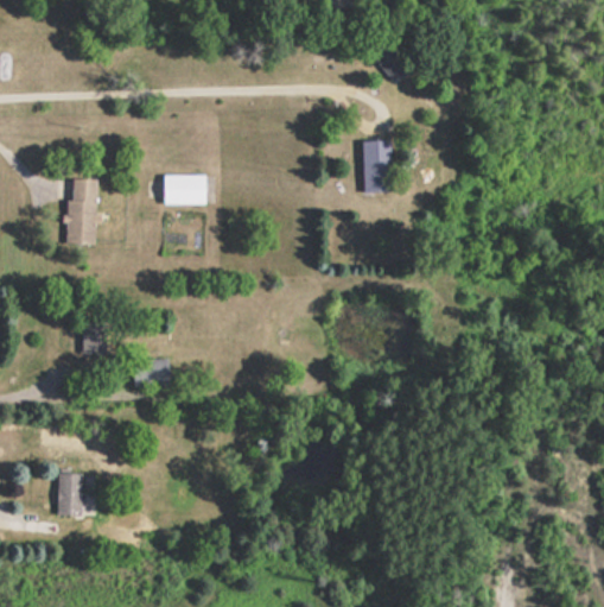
[(364,193),(392,193),(392,140),(364,140),(364,193)]
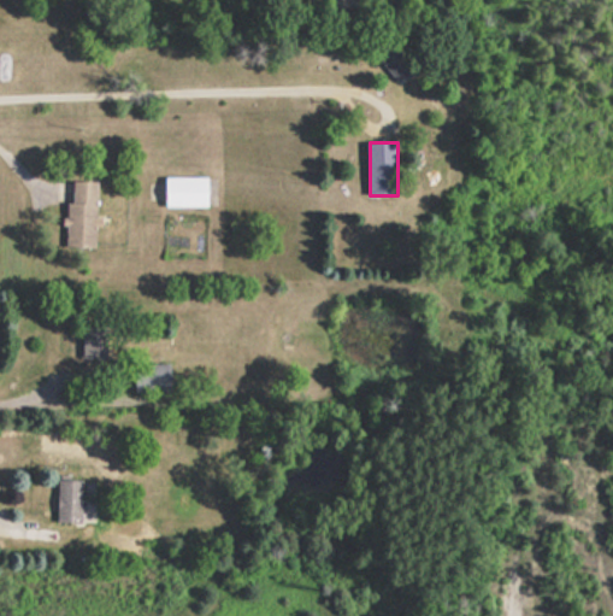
[(166,207),(217,207),(217,177),(166,177),(166,207)]
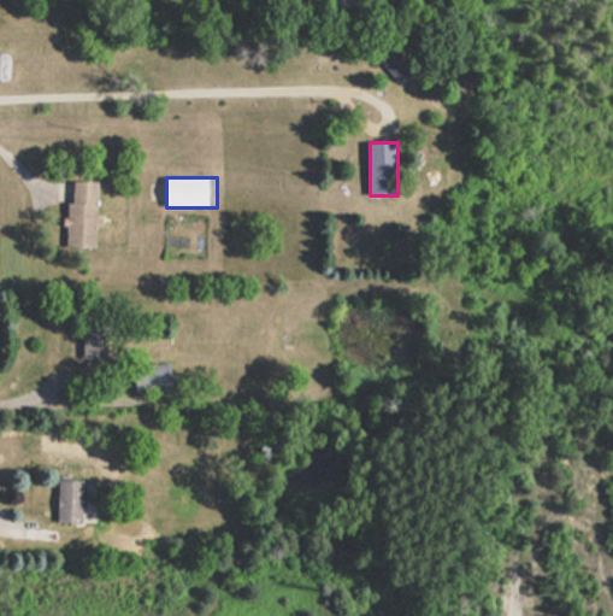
[(96,248),(98,181),(70,181),(69,247),(96,248)]
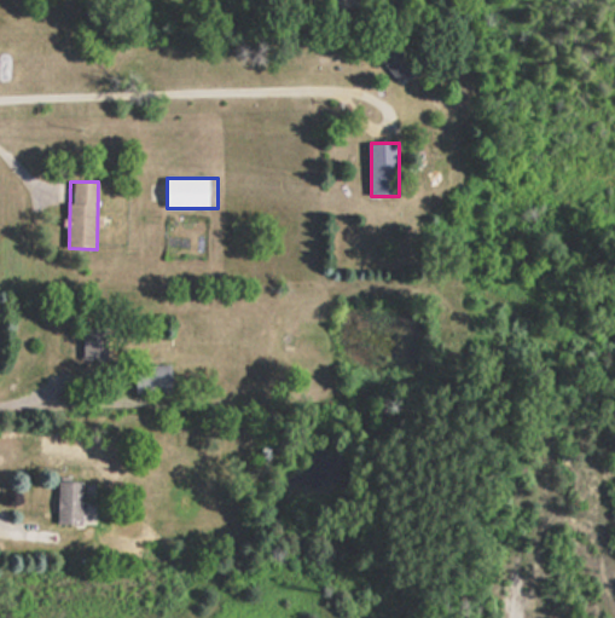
[(109,327),(83,327),(83,363),(109,363),(109,327)]
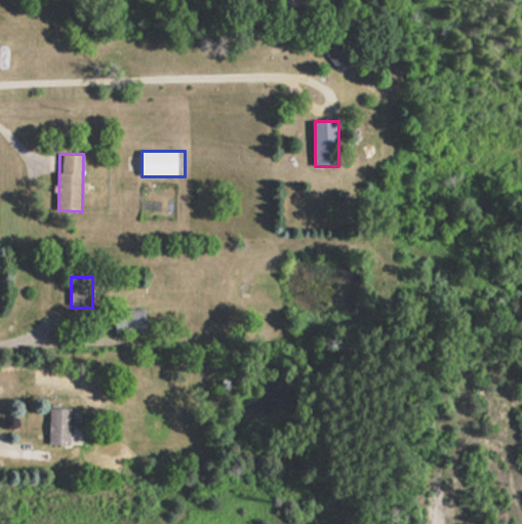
[(147,332),(147,310),(116,310),(116,332),(147,332)]
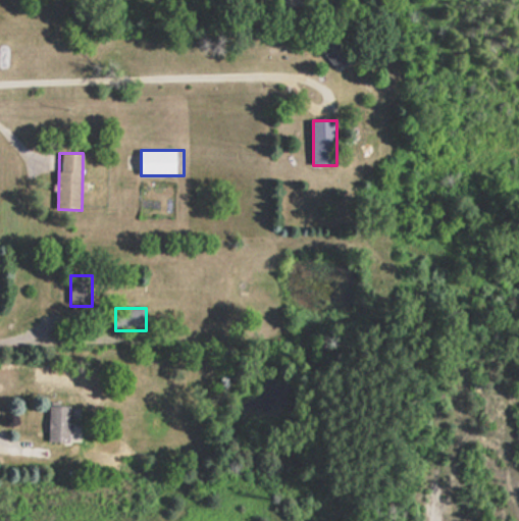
[(70,441),(70,406),(50,406),(50,441),(70,441)]
